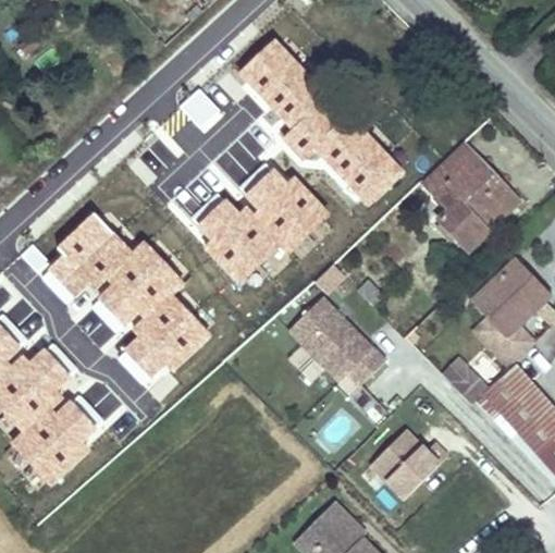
[(284,53),(269,66),(275,73),(268,80),(262,73),(244,89),(295,147),(309,134),(320,145),(292,172),(315,197),(342,172),(357,158),(334,133),(332,135),(321,124),(335,111),(284,53)]
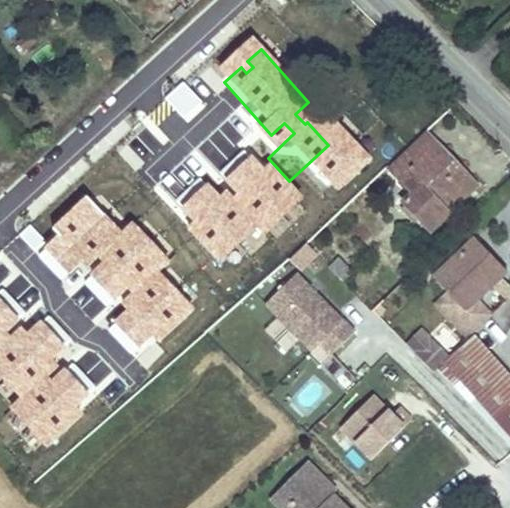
[(253,67),(247,61),(241,67),(246,73),(253,67)]
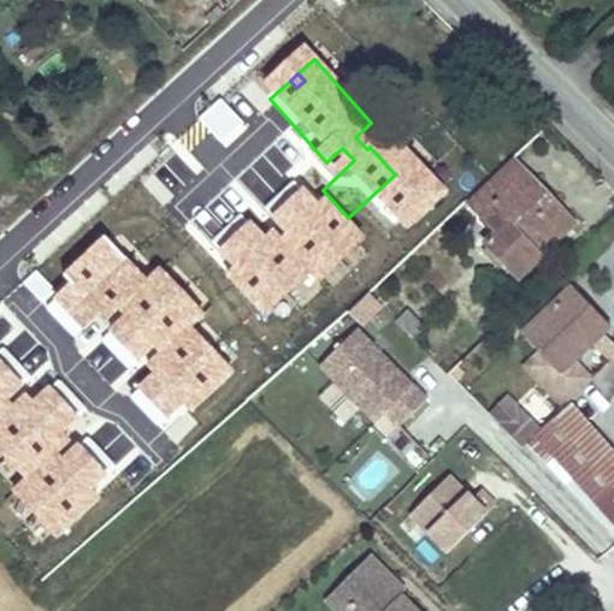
[(266,105),(244,81),(223,101),(243,125),(266,105)]
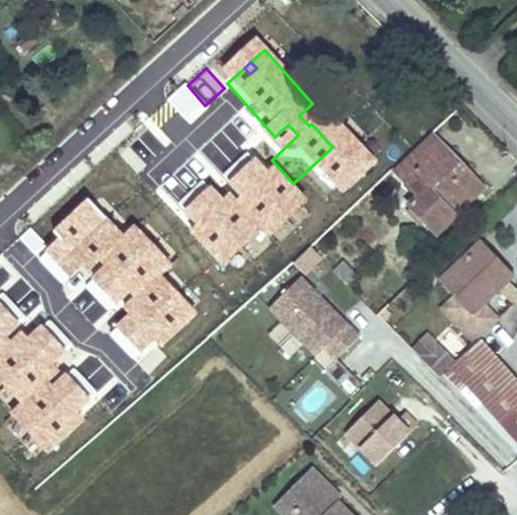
[(477,177),(432,130),(394,166),(408,179),(420,193),(417,196),(411,202),(413,204),(426,218),(438,230),(468,201),(461,194),(477,177)]
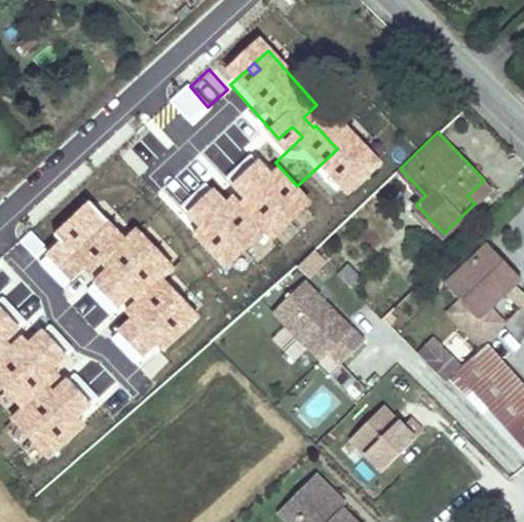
[(297,186),(275,162),(271,166),(297,195),(328,166),(323,162),(297,186)]
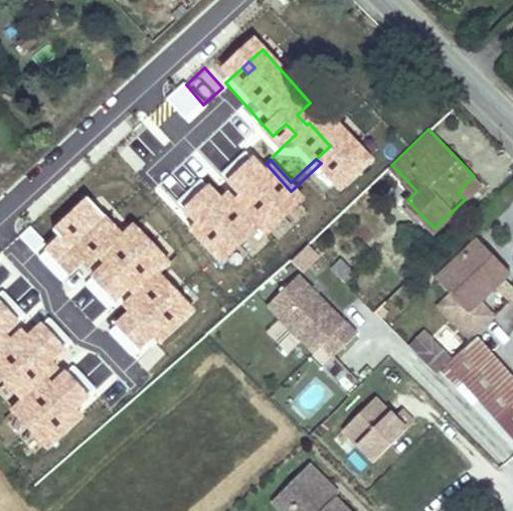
[(465,199),(481,184),(474,176),(458,192),(465,199)]
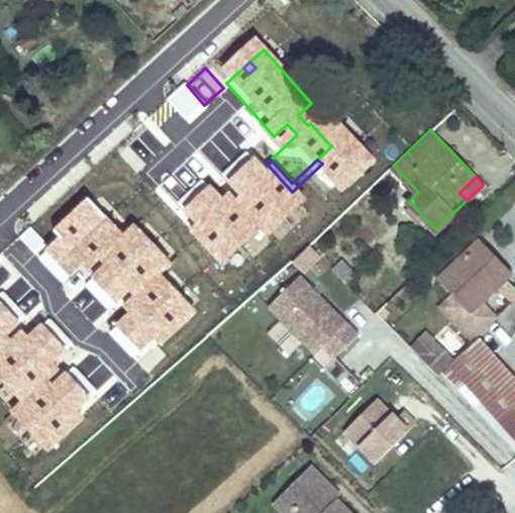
[(415,195),(418,192),(406,179),(403,182),(415,195)]
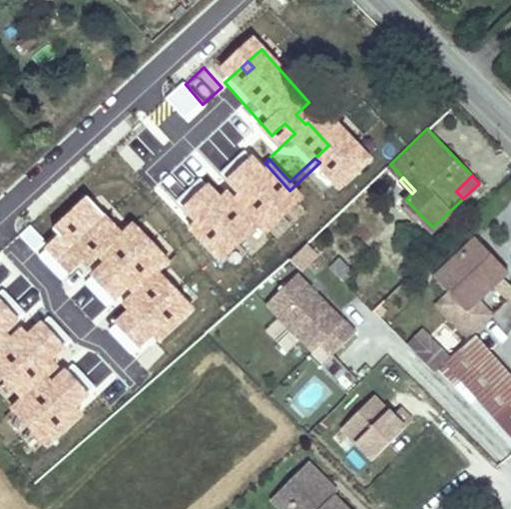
[(421,215),(408,201),(403,206),(416,220),(421,215)]
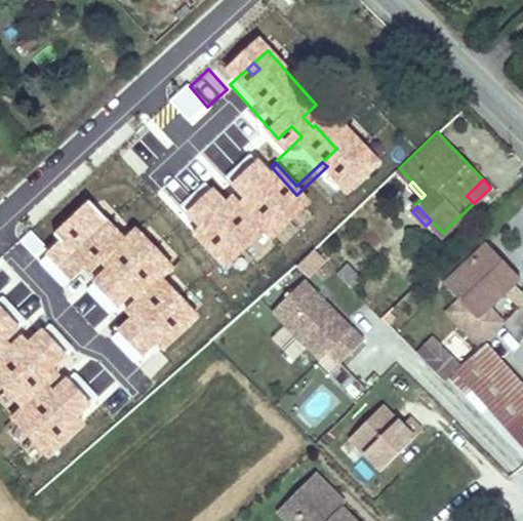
[(17,224),(31,238),(41,233),(21,221),(17,224)]
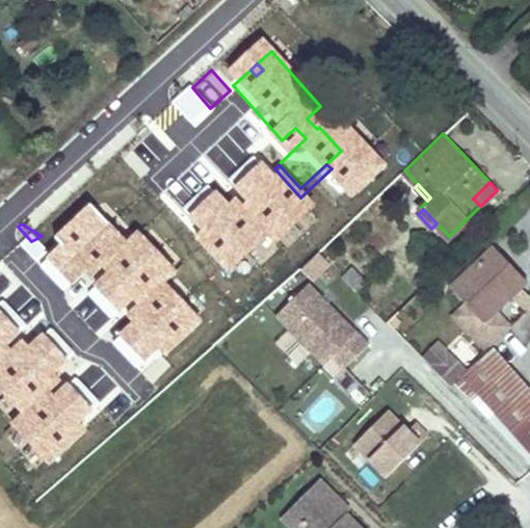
[(7,236),(0,228),(0,315),(18,335),(72,286),(51,263),(56,259),(43,235),(42,236),(31,241),(18,227),(7,236)]
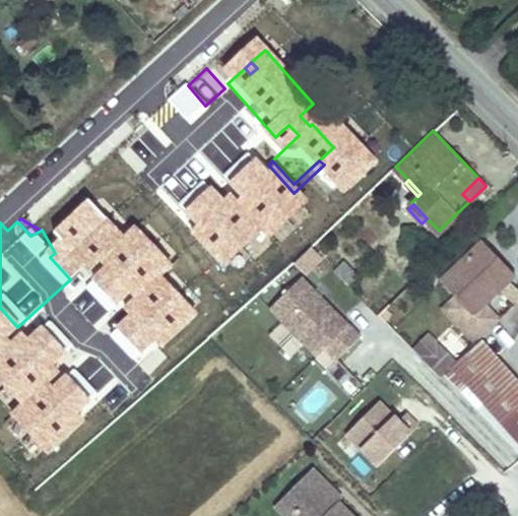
[(444,278),(458,294),(446,306),(460,321),(462,320),(479,338),(500,318),(483,301),(508,278),(516,270),(501,254),(497,257),(482,242),(444,278)]
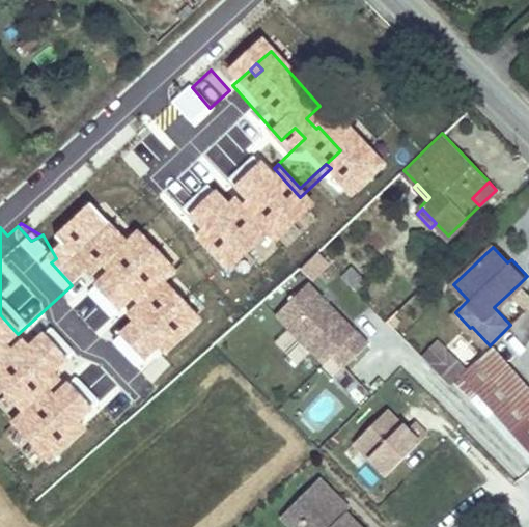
[(136,299),(156,282),(136,259),(116,276),(136,299)]
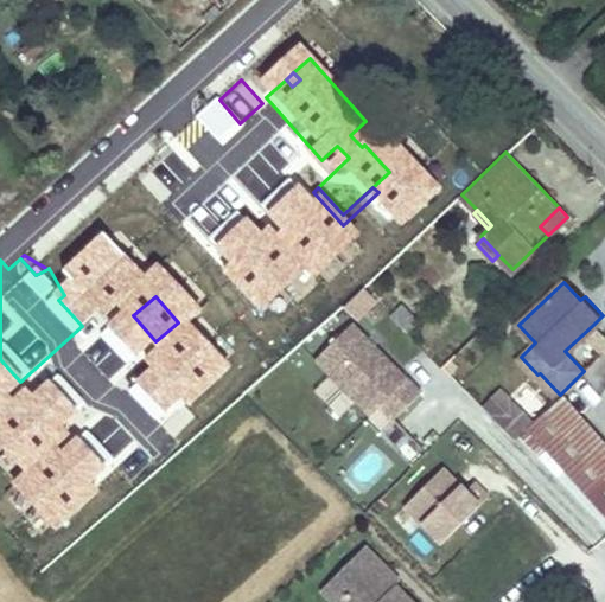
[(420,319),(403,302),(392,313),(408,330),(420,319)]
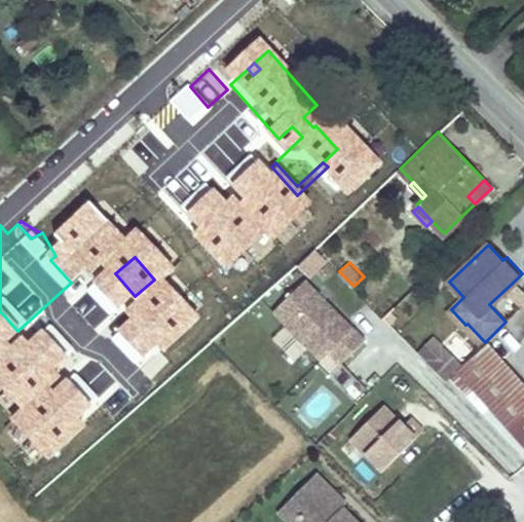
[(366,339),(305,278),(274,310),(322,359),(331,349),(343,362),(366,339)]
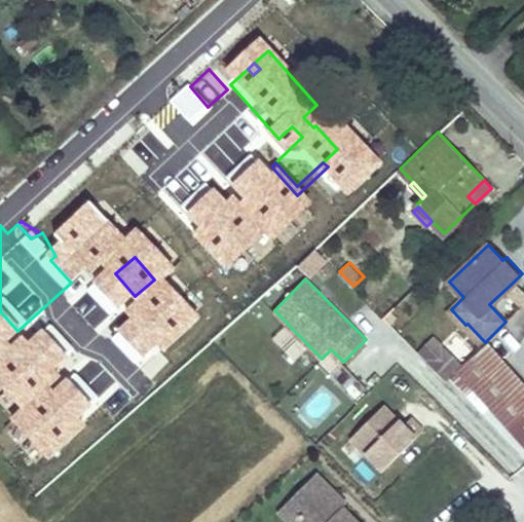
[(197,288),(183,298),(190,306),(203,296),(197,288)]
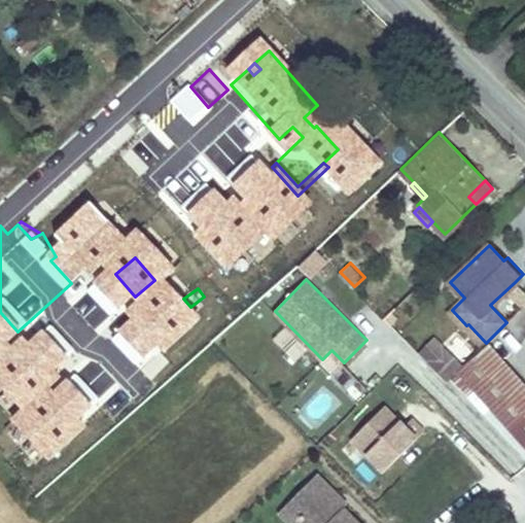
[(421,353),(448,380),(462,365),(435,339),(421,353)]
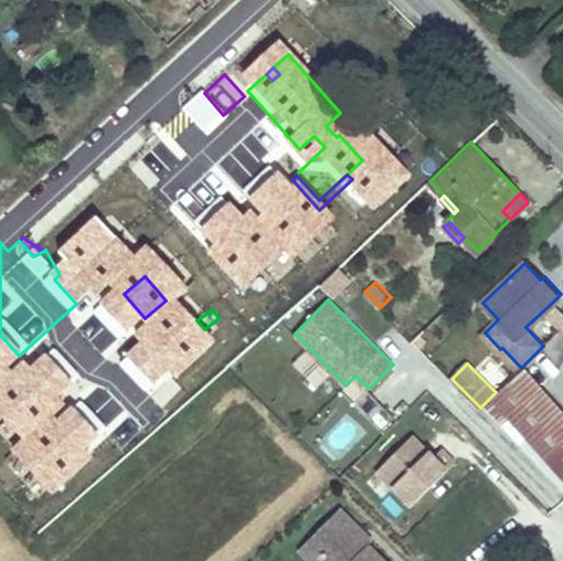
[(562,411),(524,368),(484,404),(562,486),(562,411)]
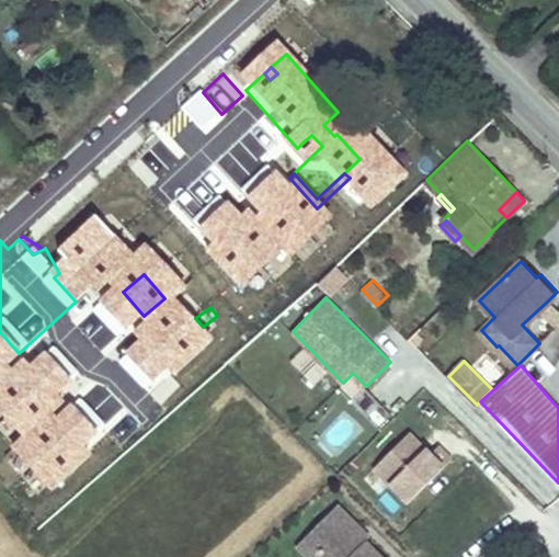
[(440,444),(432,452),(411,431),(376,465),(410,500),(453,457),(440,444)]
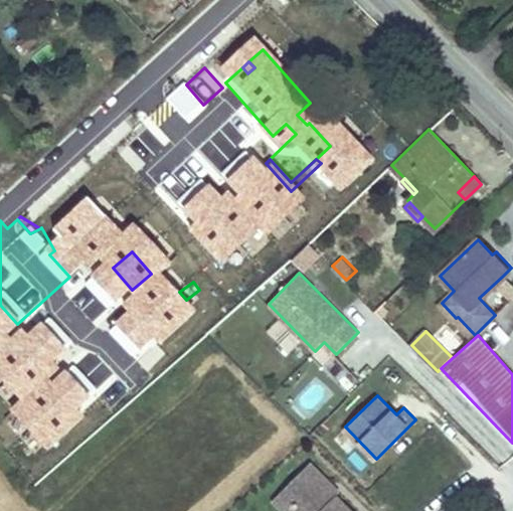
[(40,442),(21,420),(13,429),(39,459),(81,421),(73,412),(40,442)]
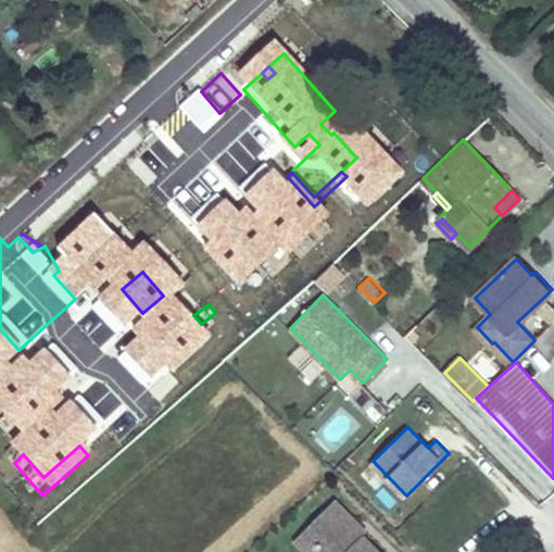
[(383,551),(365,532),(356,523),(361,518),(338,494),(296,535),(312,551),(324,551),(328,548),(330,551),(383,551)]
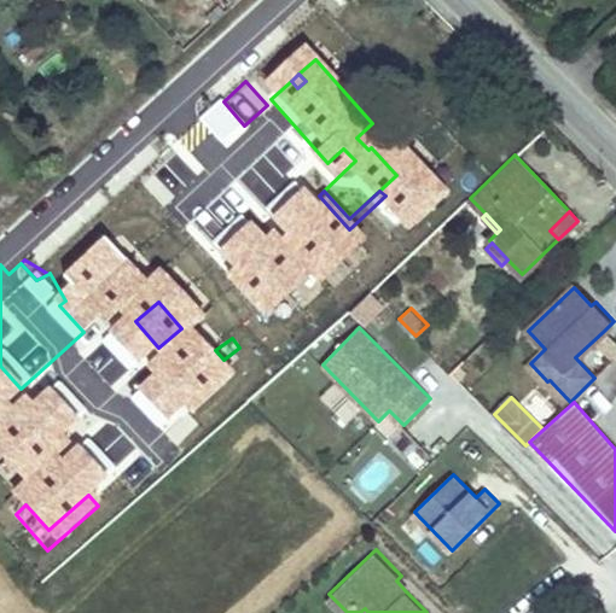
[(411,585),(401,576),(396,581),(406,591),(411,585)]
